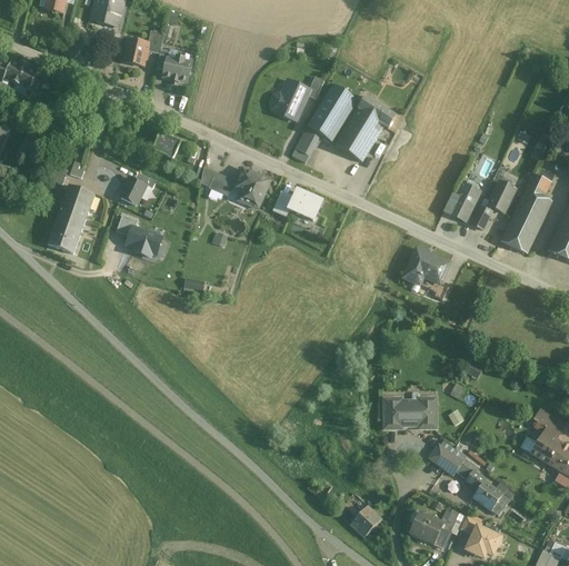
[(48,0),(46,8),(62,12),(65,0),(48,0)]
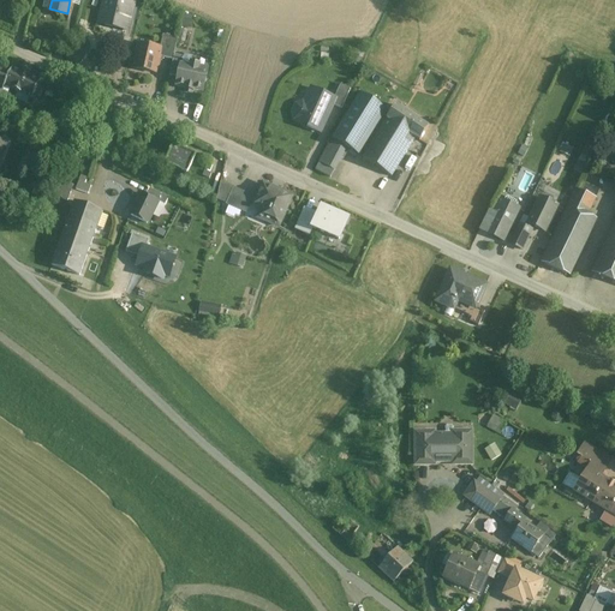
[(103,0),(101,18),(127,25),(132,0),(103,0)]
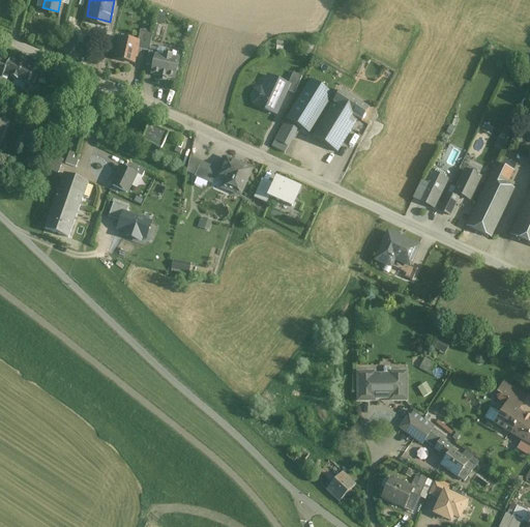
[(157,20),(165,20),(166,10),(157,9),(157,20)]
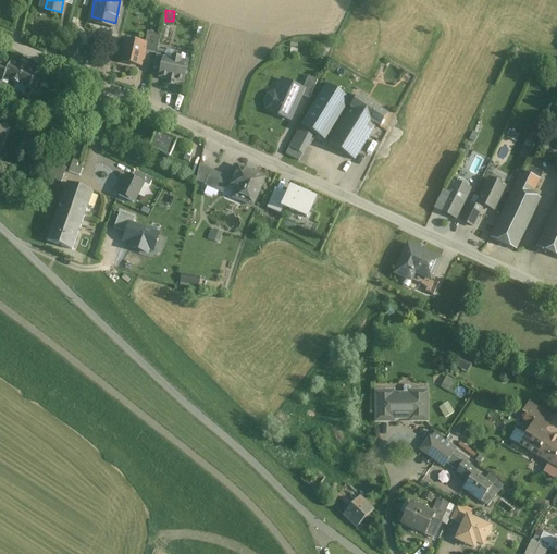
[(146,40),(144,49),(157,52),(158,47),(161,33),(148,29),(145,40),(146,40)]
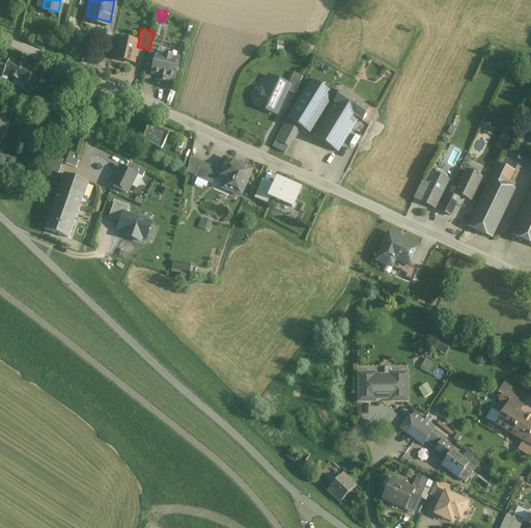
[(120,36),(115,57),(134,61),(137,47),(139,38),(138,38),(131,36),(131,38),(120,36)]
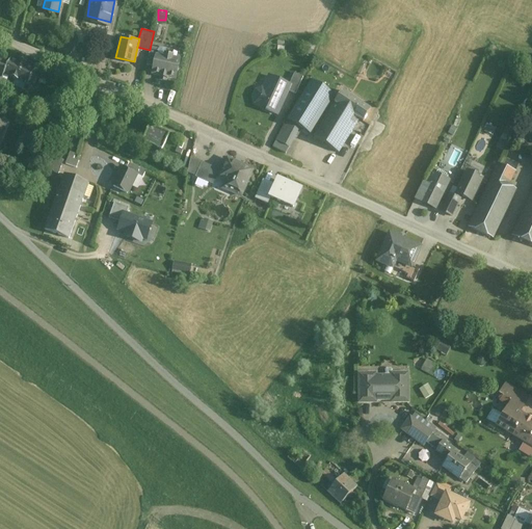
[(63,38),(60,44),(73,50),(75,44),(63,38)]
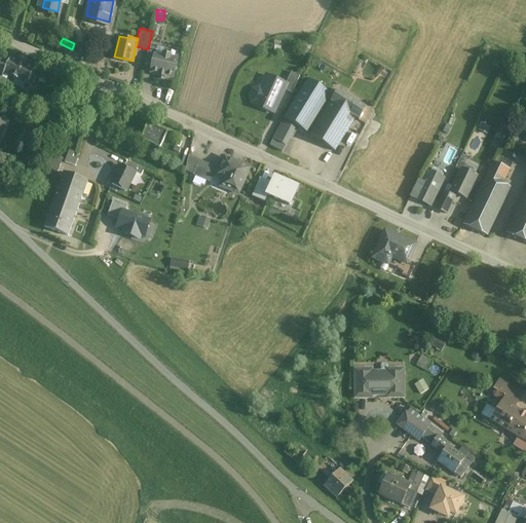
[(69,54),(72,49),(60,43),(58,48),(69,54)]
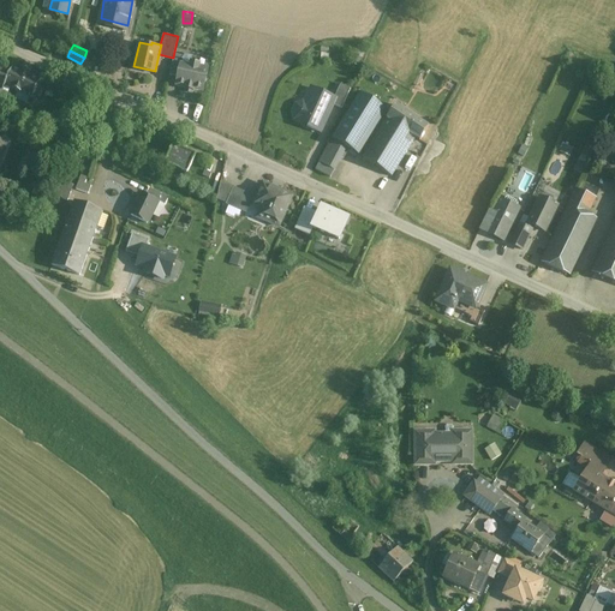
[(181,61),(184,54),(174,52),(173,58),(169,73),(179,76),(181,61)]
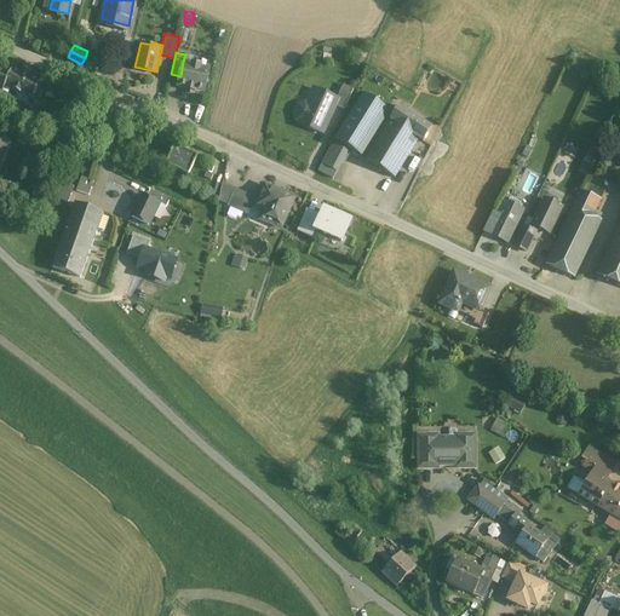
[(185,55),(183,62),(191,64),(193,62),(194,55),(185,52),(185,55)]
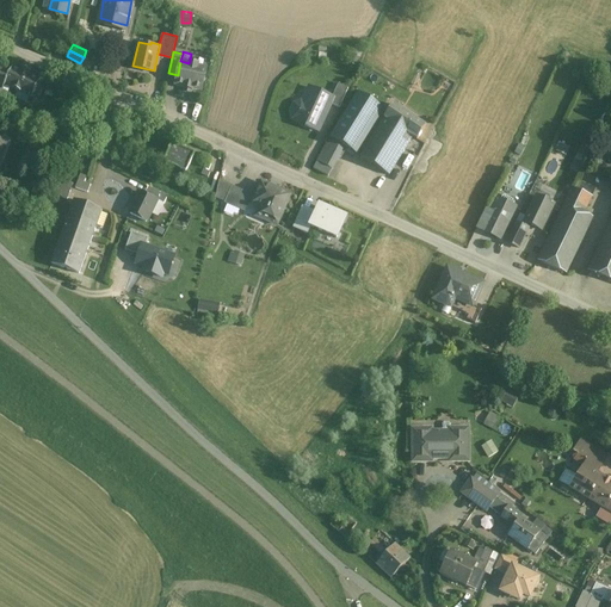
[(178,75),(176,81),(184,84),(184,85),(192,87),(192,86),(201,87),(205,67),(197,64),(198,62),(190,61),(189,63),(180,61),(178,75)]
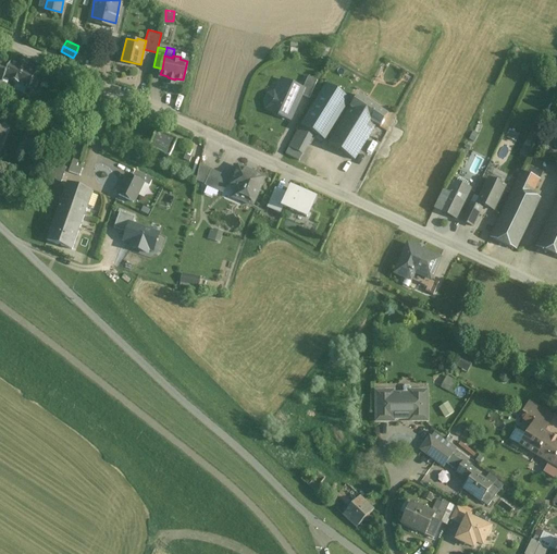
[(3,75),(9,63),(0,59),(0,78),(2,79),(4,75),(3,75)]
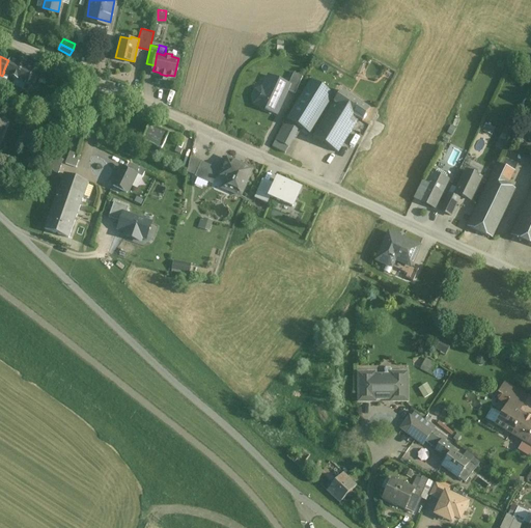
[(4,72),(28,83),(29,80),(33,82),(37,73),(33,71),(34,68),(26,64),(27,61),(19,57),(18,60),(10,57),(8,60),(3,72),(4,72)]
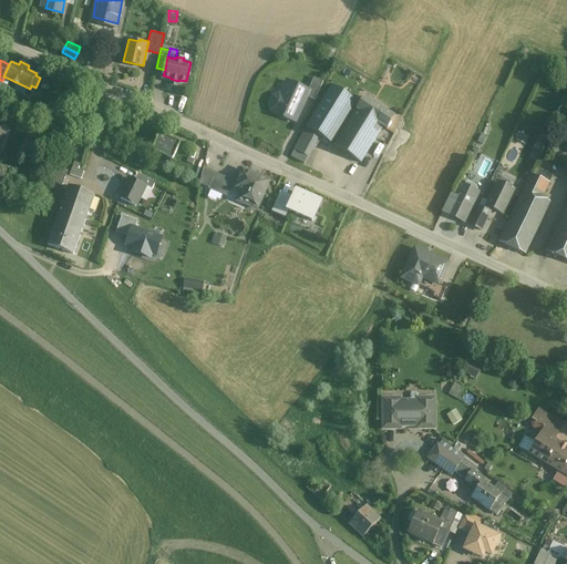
[(313,75),(308,89),(309,89),(307,94),(315,99),(323,80),(313,75)]
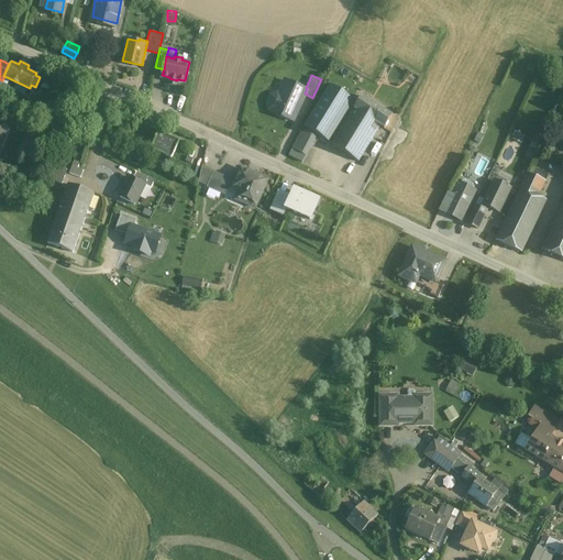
[(306,88),(286,78),(278,92),(276,92),(272,95),(268,100),(271,107),(282,111),(280,113),(293,119),(305,94),(307,88),(306,88)]
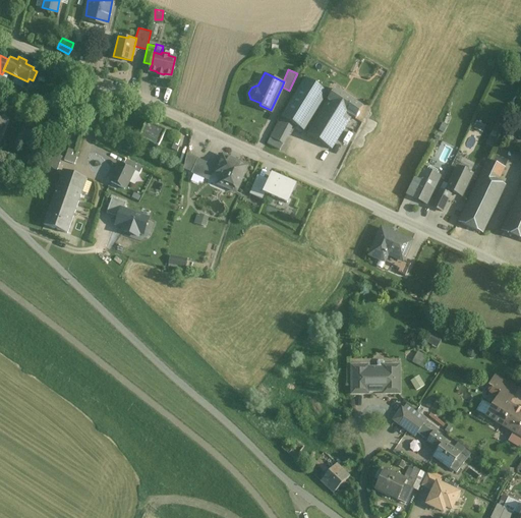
[(309,78),(284,117),(293,123),(303,129),(329,91),(314,81),(309,78)]
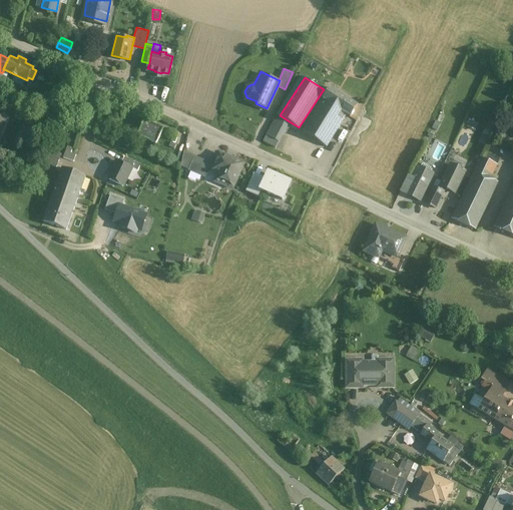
[(359,104),(330,86),(318,106),(325,110),(330,101),(338,106),(329,121),(338,127),(346,113),(352,116),(359,104)]
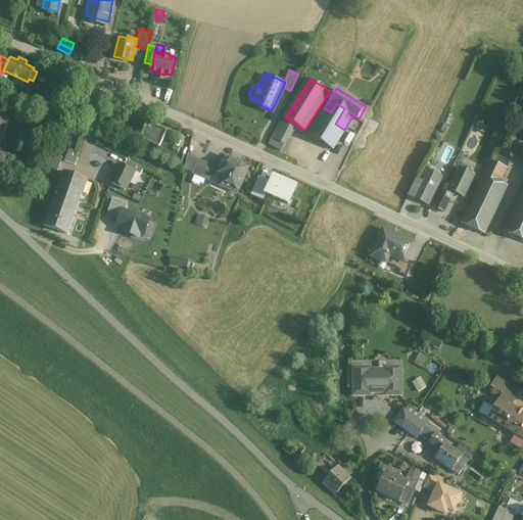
[(78,107),(86,110),(92,95),(84,92),(78,107)]
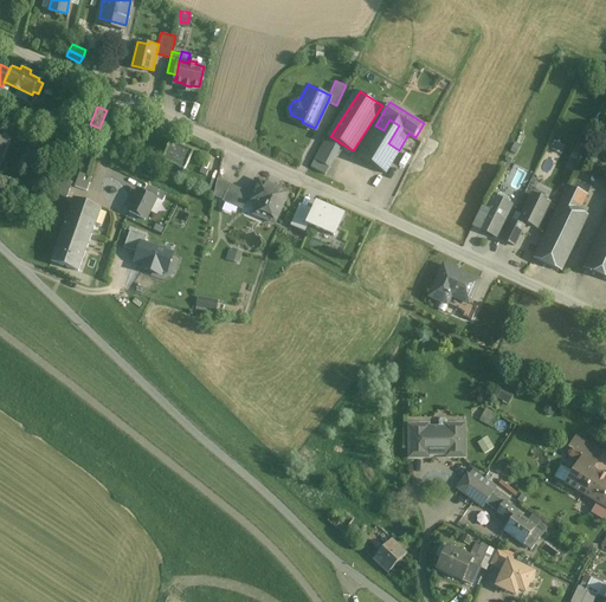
[(384,130),(375,125),(358,154),(386,172),(399,150),(388,143),(399,125),(389,120),(384,130)]
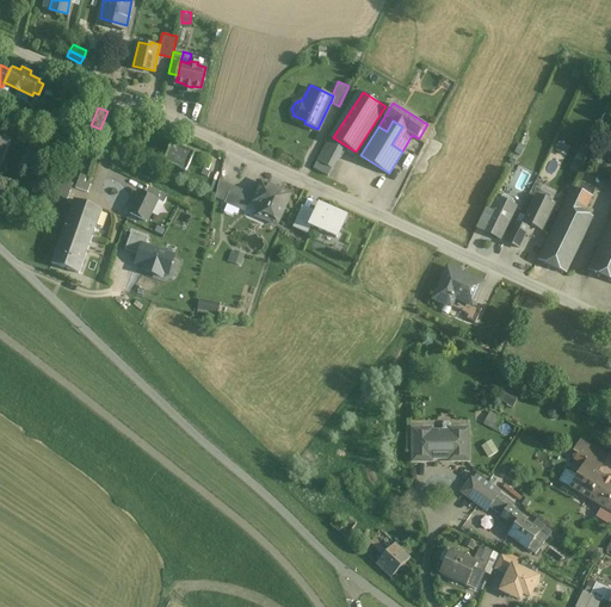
[(13,124),(11,131),(24,137),(28,129),(13,124)]
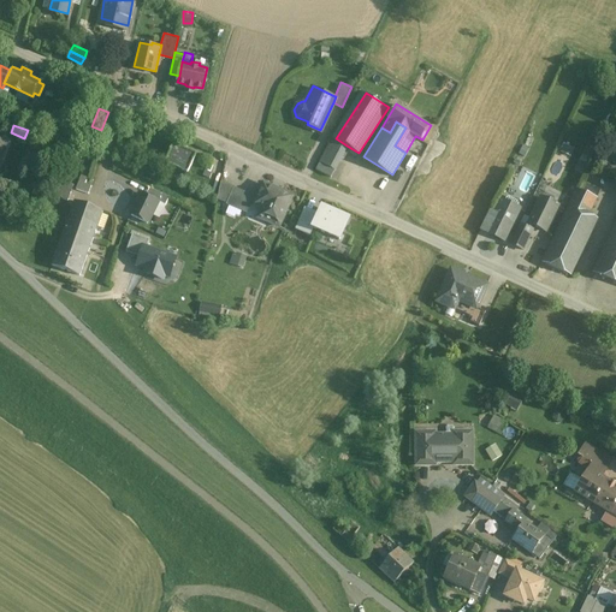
[(320,160),(335,168),(347,146),(336,138),(333,136),(320,160)]
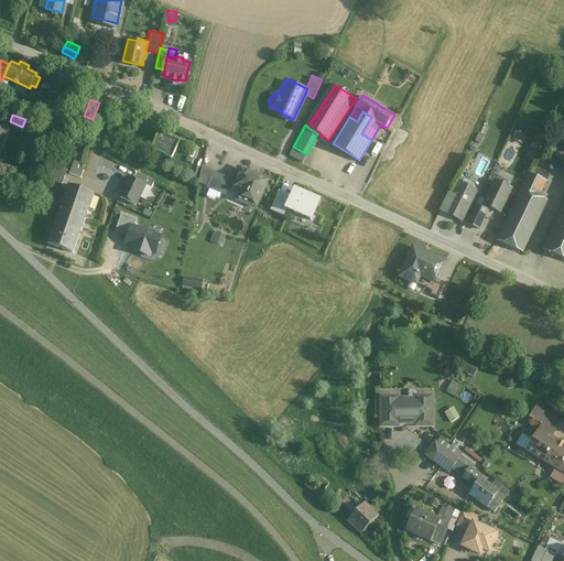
[(151,148),(172,157),(180,140),(159,130),(151,148)]
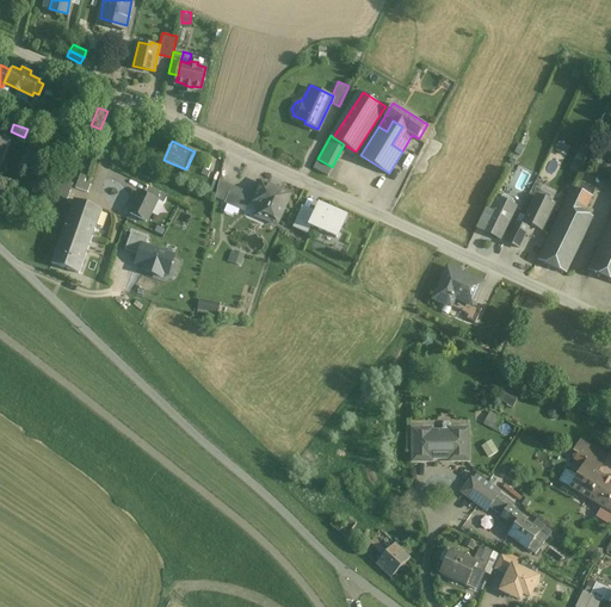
[(196,172),(205,154),(198,150),(189,168),(196,172)]
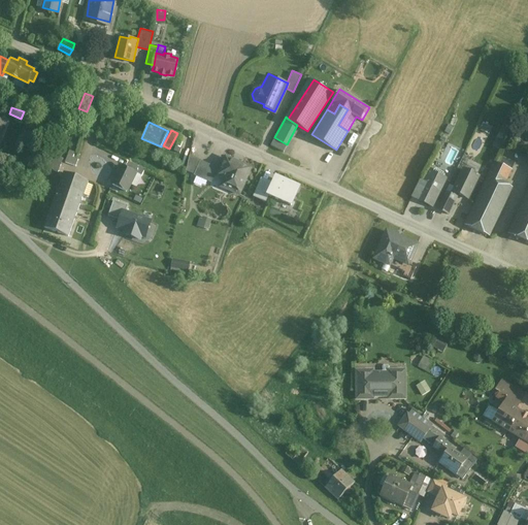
[(287,144),(274,137),(271,142),(284,150),(287,144)]
